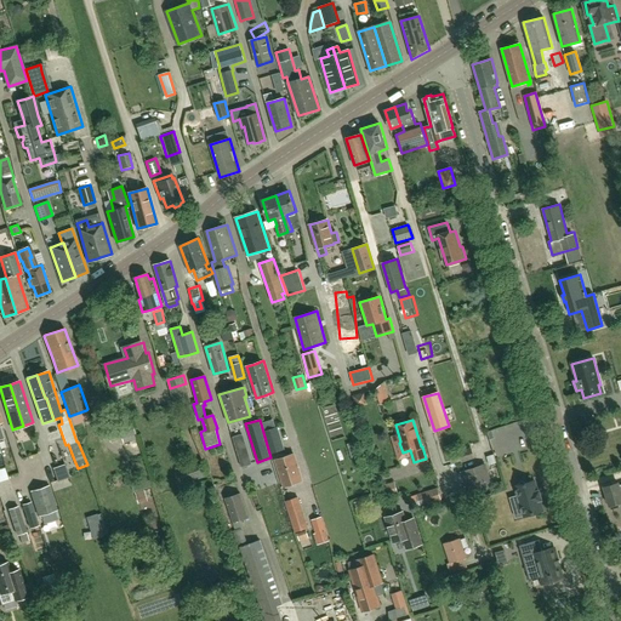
[(123,439),(136,436),(134,423),(119,428),(108,431),(110,443),(121,439),(123,439)]
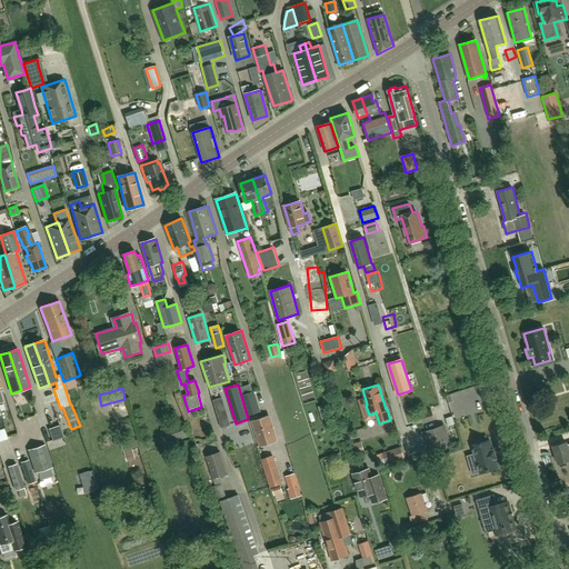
[(253,393),(242,397),(246,408),(257,405),(253,393)]
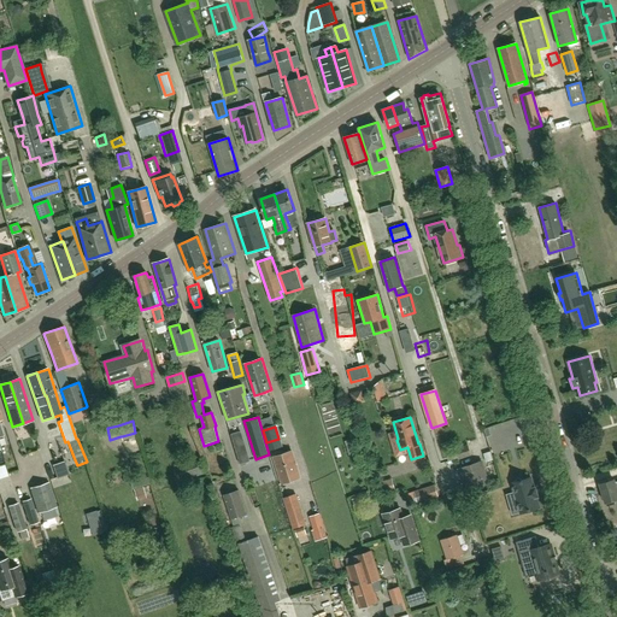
[(250,460),(241,430),(231,434),(240,464),(250,460)]
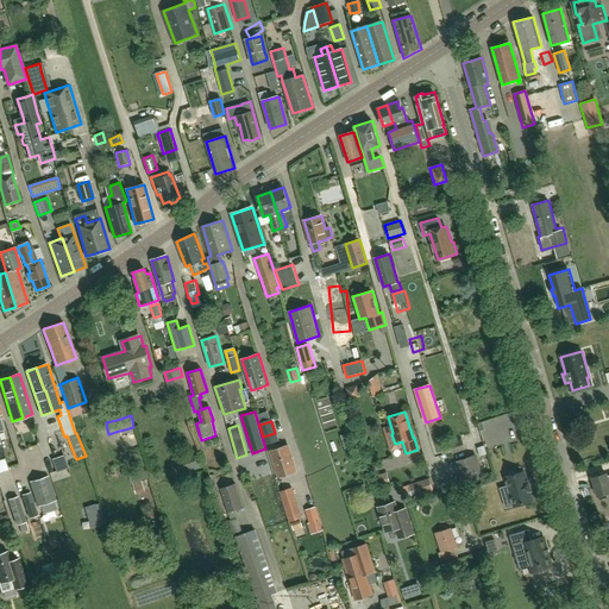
[(450,444),(452,453),(465,450),(462,439),(450,444)]
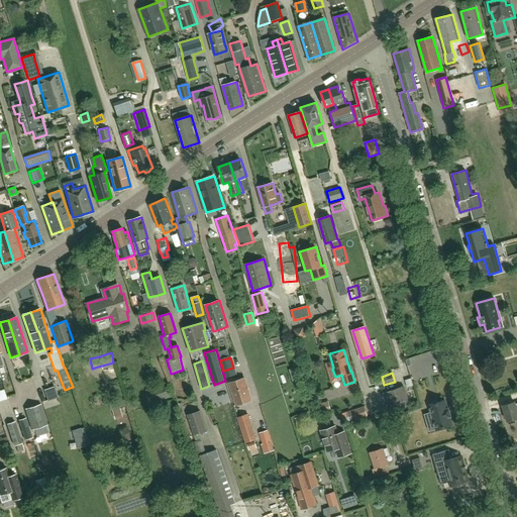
[(250,400),(244,379),(230,383),(236,405),(250,400)]
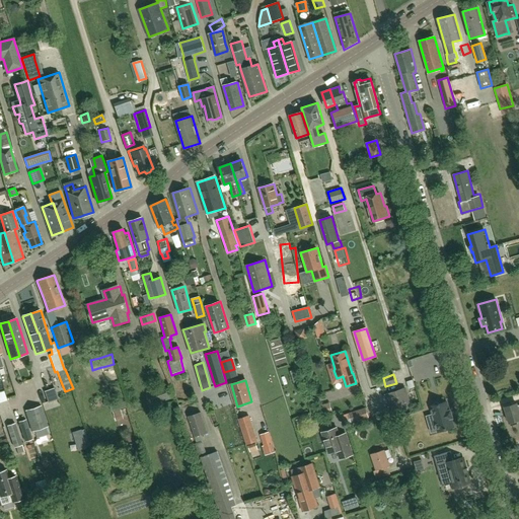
[(447,399),(454,397),(451,386),(443,388),(447,399)]
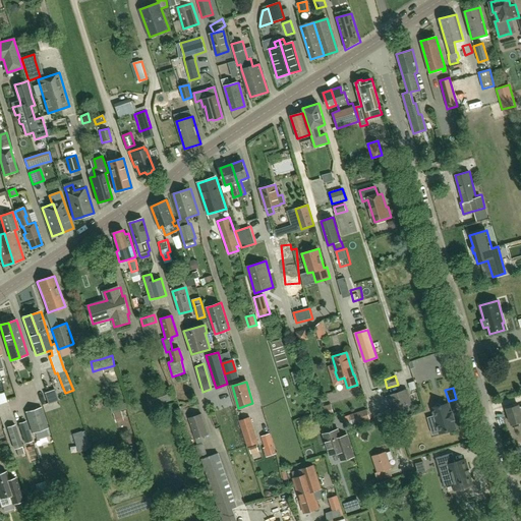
[(58,401),(54,390),(45,393),(49,404),(58,401)]
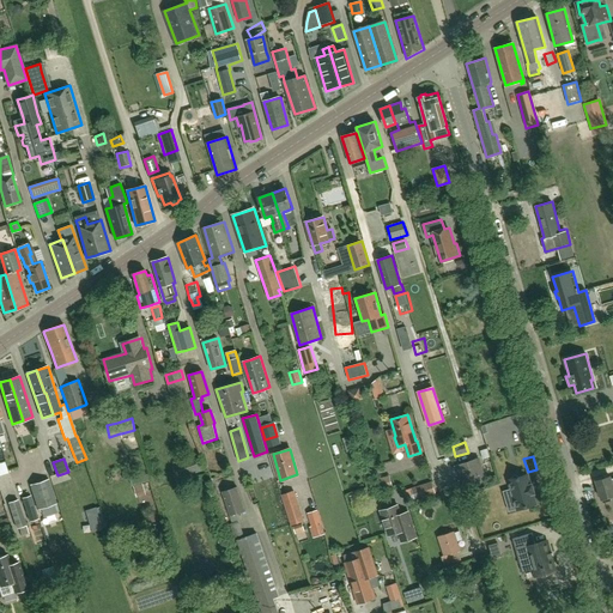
[(478,459),(457,465),(465,486),(485,479),(478,459)]
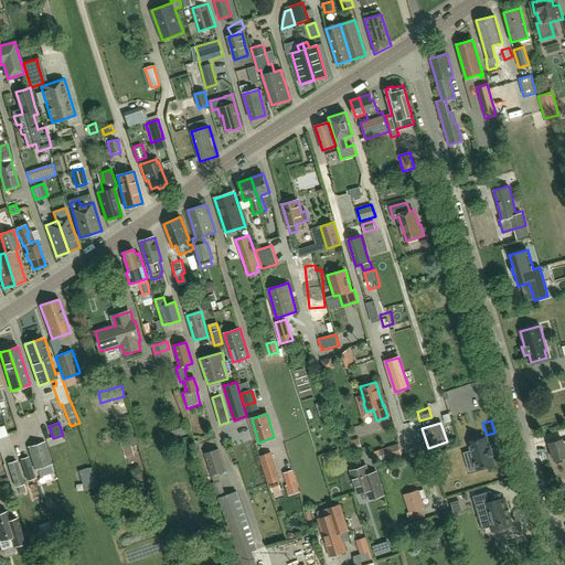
[(232,438),(240,435),(236,425),(228,428),(232,438)]
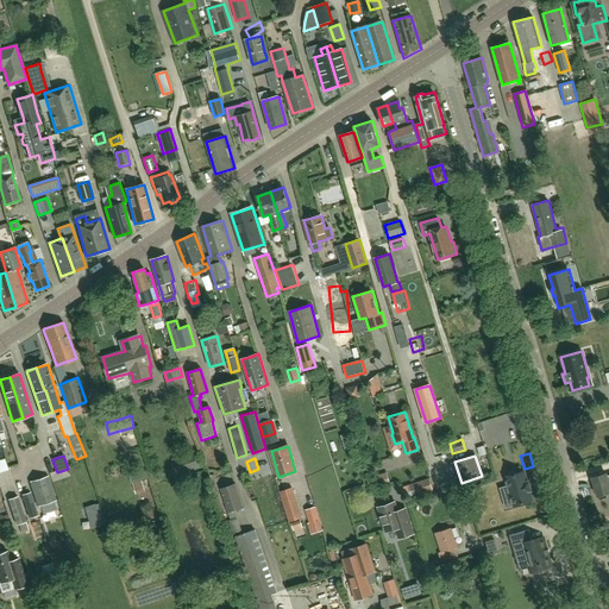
[(201,459),(177,468),(181,476),(203,466),(201,459)]
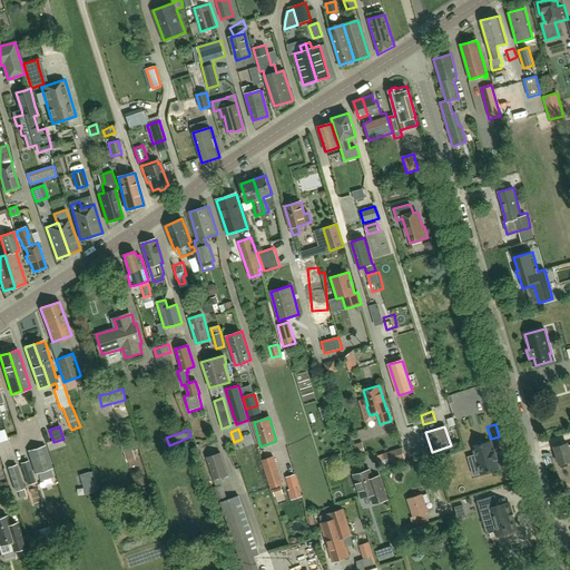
[(475,455),(468,458),(471,467),(478,464),(481,473),(481,474),(498,469),(495,460),(497,460),(494,451),(493,451),(490,442),(473,446),(475,455)]
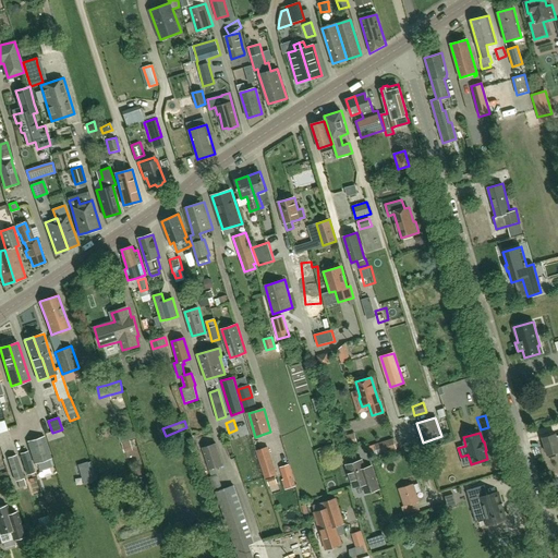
[(555,434),(543,437),(543,438),(548,457),(556,455),(555,452),(557,451),(557,434),(555,436),(555,434)]
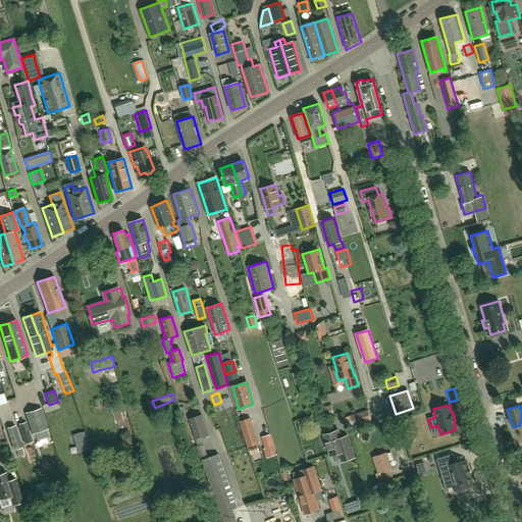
[(48,429),(42,408),(25,413),(33,434),(48,429)]
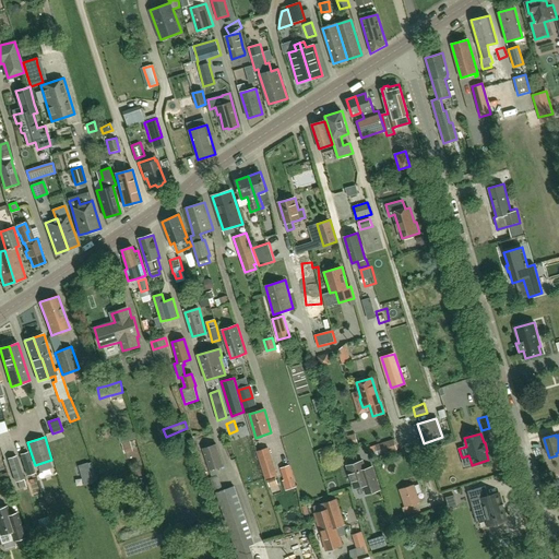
[(379,456),(397,450),(394,440),(375,445),(379,456)]
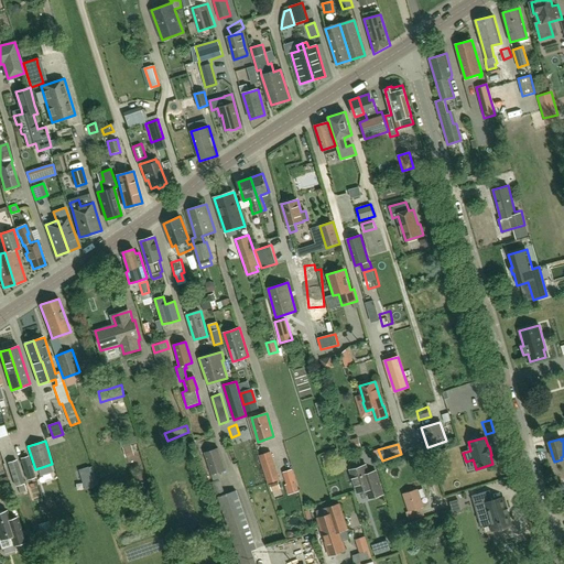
[(226,470),(218,448),(205,454),(214,480),(220,478),(219,473),(226,470)]
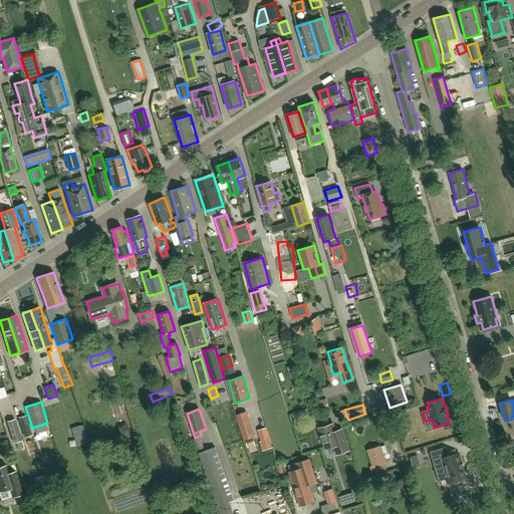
[(246,411),(237,415),(245,440),(254,437),(246,411)]
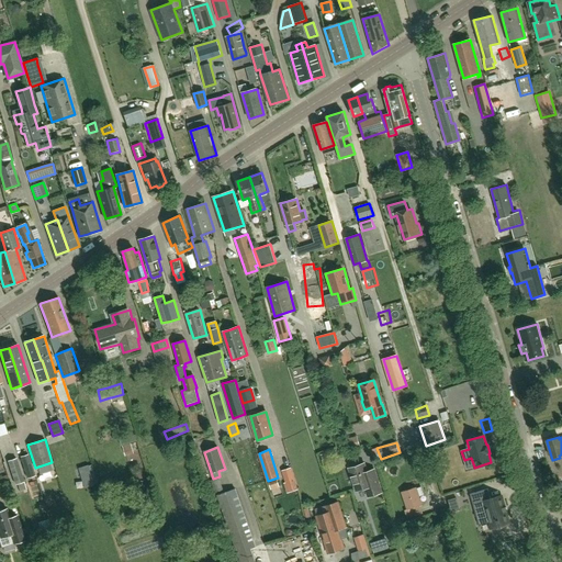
[(35,475),(29,454),(21,457),(29,478),(35,475)]
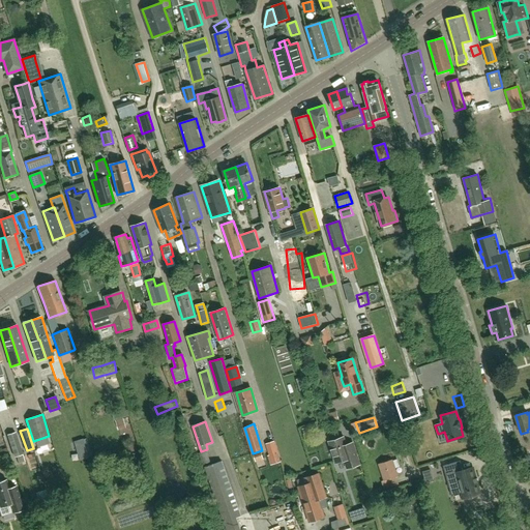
[(25,462),(24,458),(22,452),(23,452),(16,432),(7,435),(13,455),(16,454),(19,464),(25,462)]
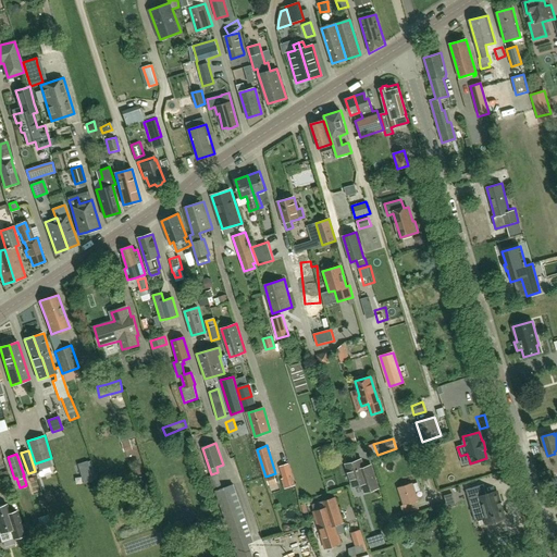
[(363,467),(361,459),(346,463),(354,486),(362,483),(366,492),(379,489),(371,465),(363,467)]
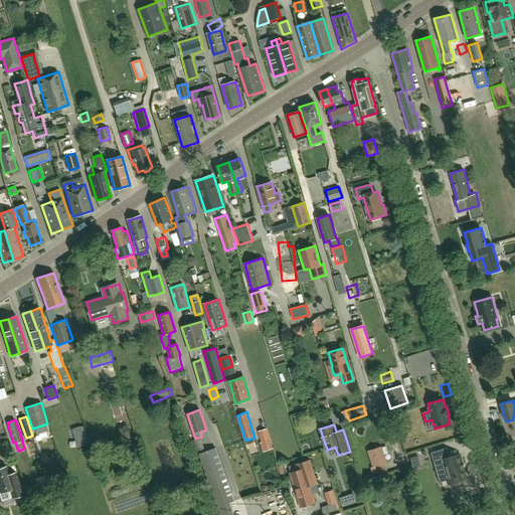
[(88,445),(81,426),(72,428),(77,448),(88,445)]
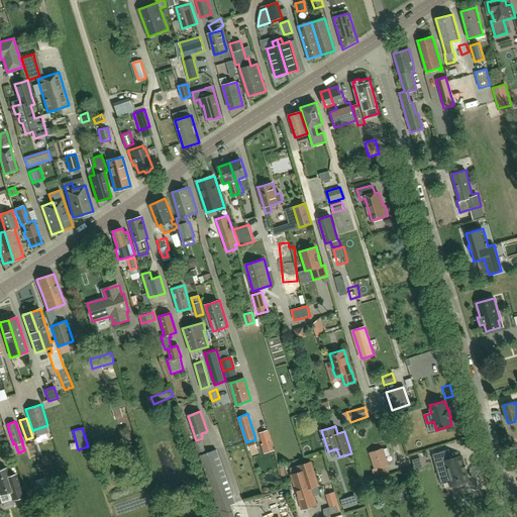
[(272,442),(270,434),(268,430),(259,433),(261,437),(264,445),(272,442)]
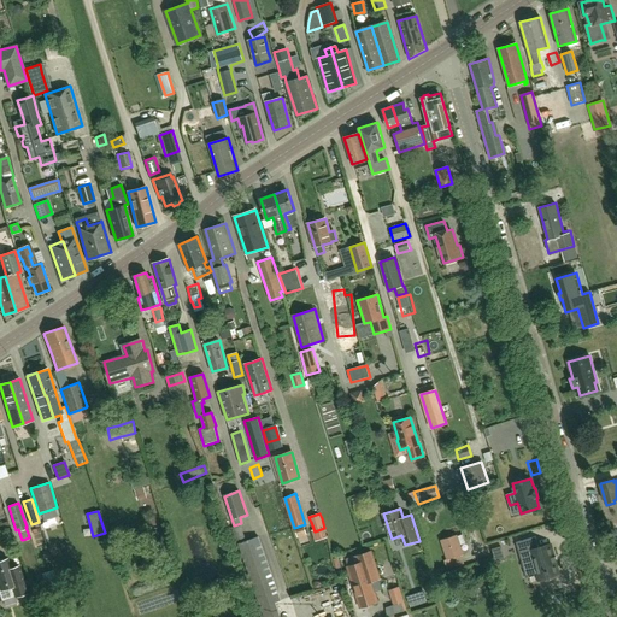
[(281,600),(258,538),(247,541),(240,524),(231,528),(238,544),(263,616),(277,616),(280,616),(275,603),(281,600)]
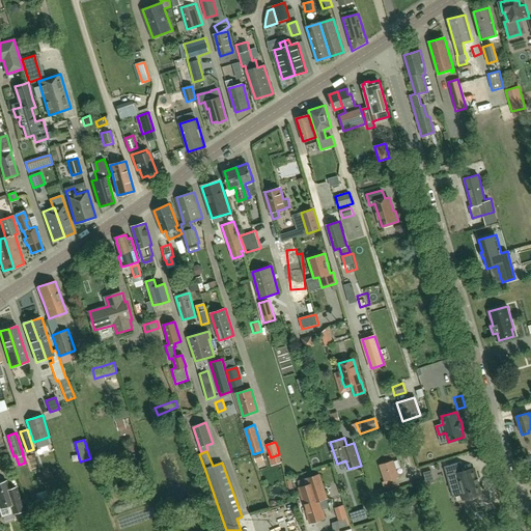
[(259,458),(262,465),(270,463),(268,455),(259,458)]
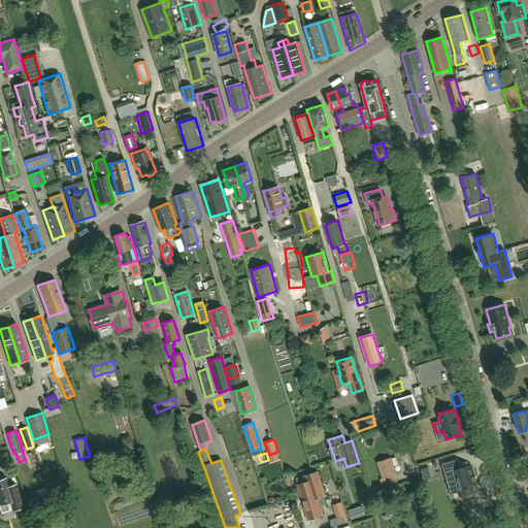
[(396,474),(391,458),(377,462),(383,479),(384,479),(385,480),(381,481),(382,487),(397,483),(395,475),(396,474)]
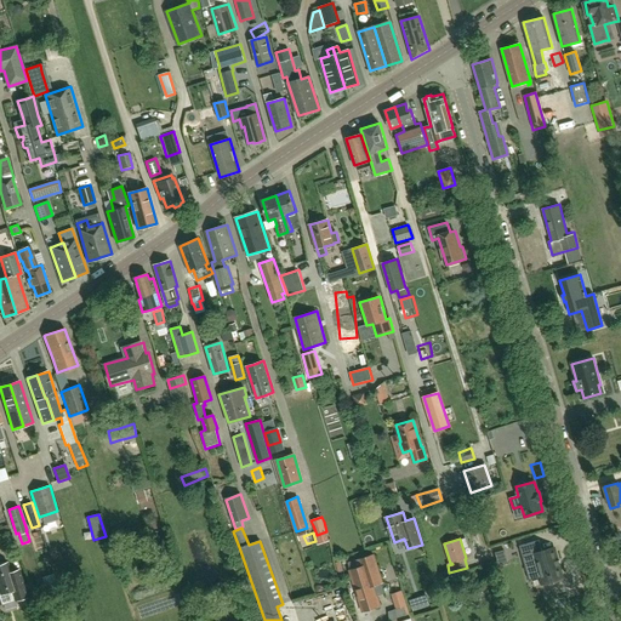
[(519,546),(525,567),(534,564),(537,577),(541,577),(543,585),(562,579),(558,567),(560,565),(560,564),(558,565),(557,562),(559,560),(557,560),(553,548),(542,552),(539,540),(519,546)]
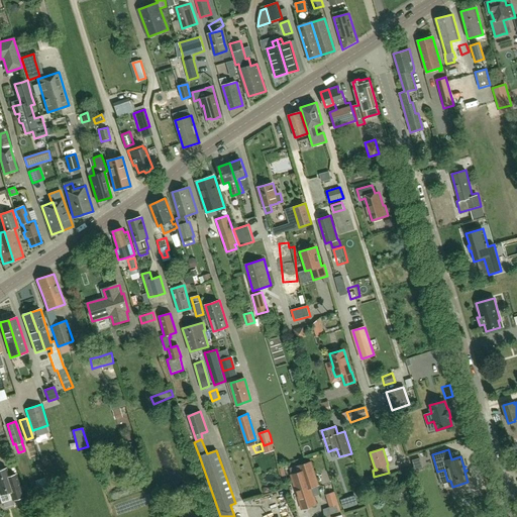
[(419,457),(412,459),(415,471),(423,469),(419,457)]
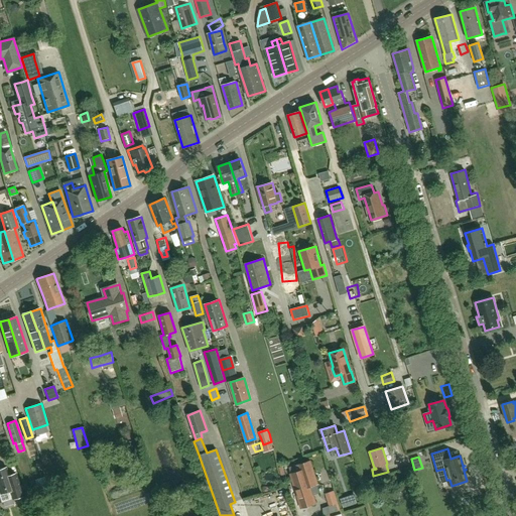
[(309,461),(299,465),(300,471),(291,474),(301,507),(314,503),(309,486),(316,484),(309,461)]
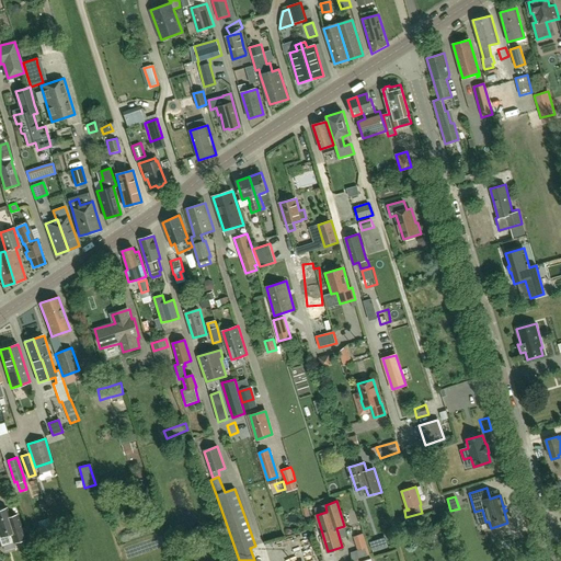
[(18,514),(10,517),(7,507),(0,510),(0,540),(2,547),(25,539),(18,514)]
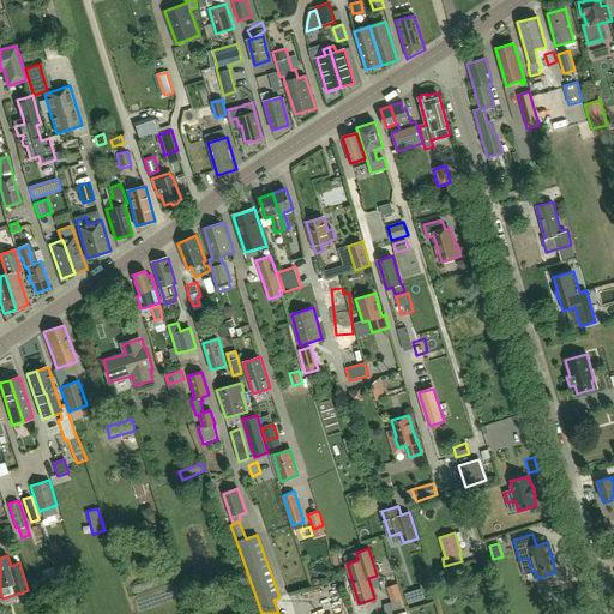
[(58,581),(53,567),(41,571),(43,576),(38,578),(40,585),(46,583),(46,584),(58,581)]
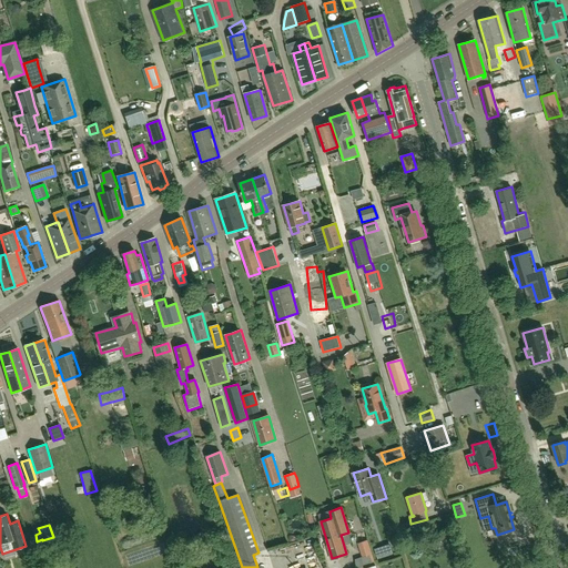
[(367,557),(369,563),(369,564),(375,561),(367,540),(357,544),(363,559),(367,557)]
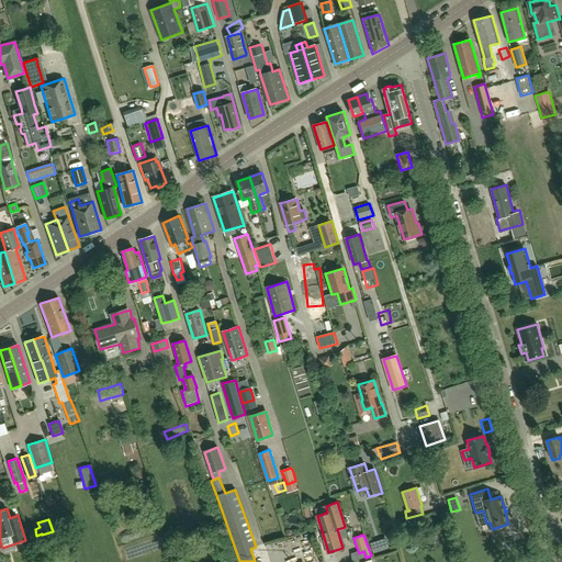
[(391,540),(377,543),(379,554),(394,551),(391,540)]
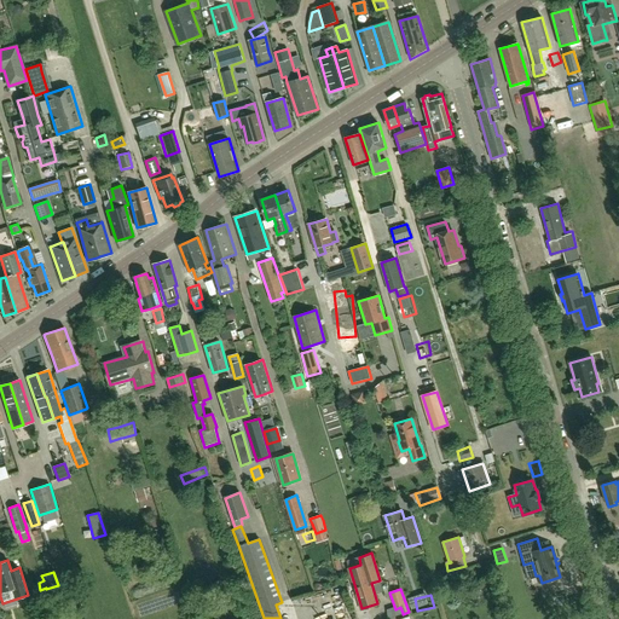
[(337,617),(353,612),(351,605),(335,608),(337,617)]
